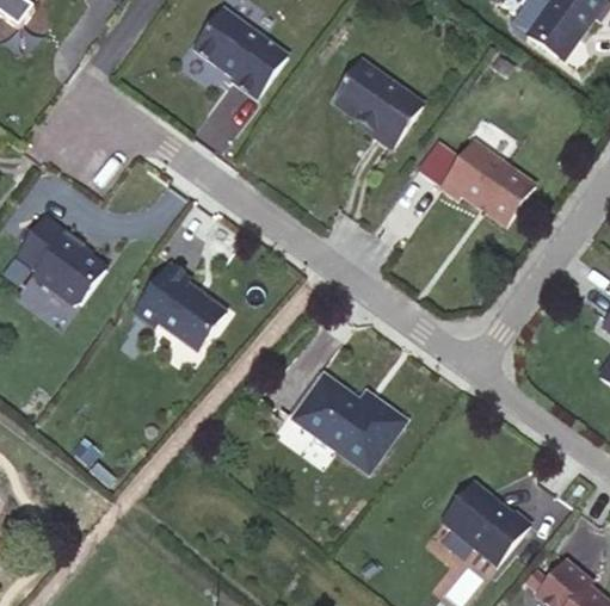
[(609,8),(609,0),(552,0),(529,31),(566,59),(597,17),(602,20),(609,8)]
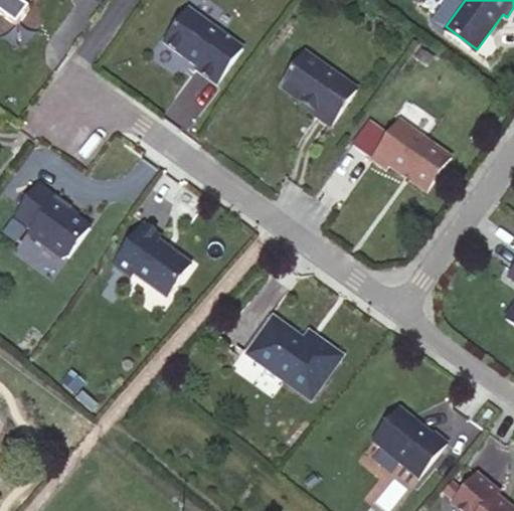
[(241,46),(187,6),(163,39),(180,53),(184,52),(189,56),(188,58),(196,64),(194,66),(215,81),(241,46)]
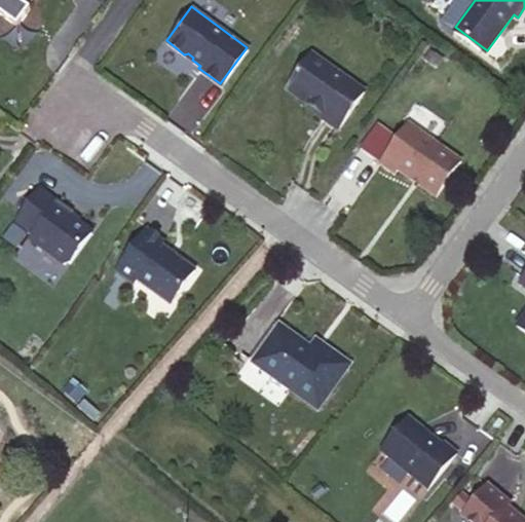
[(311,48),(287,82),(321,107),(319,110),(338,124),(365,86),(311,48)]
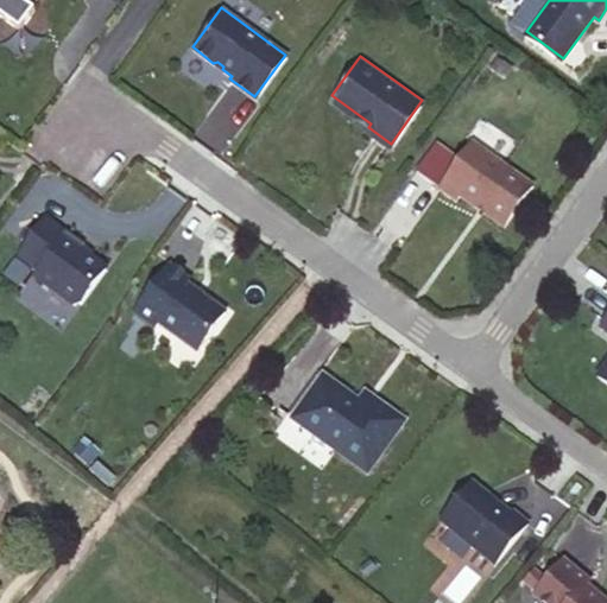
[(459,190),(503,222),(532,182),(472,138),(438,184),(455,196),(459,190)]
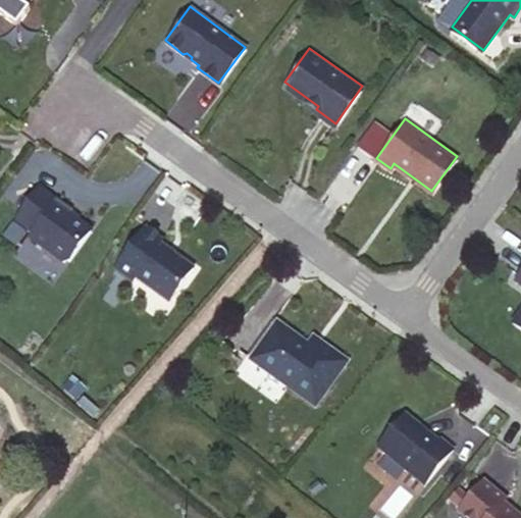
[(67,259),(90,228),(67,213),(71,208),(56,197),(54,199),(37,187),(14,217),(32,230),(28,236),(62,260),(67,259)]
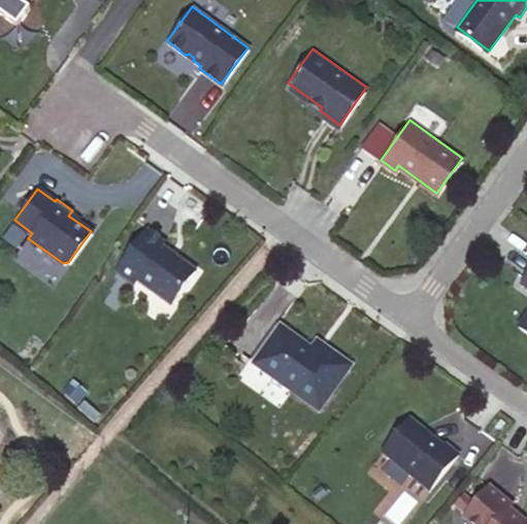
[(160,244),(163,239),(145,227),(114,270),(132,284),(135,279),(170,303),(194,269),(160,244)]
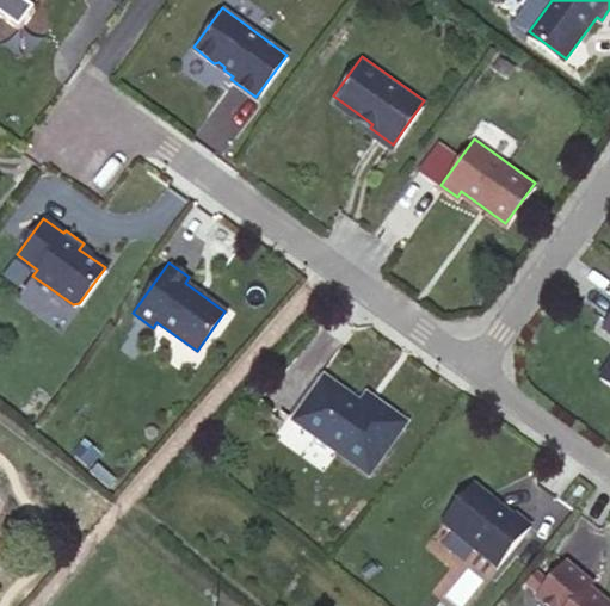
[(609,313),(601,325),(609,332),(609,356),(597,375),(609,384),(609,313)]
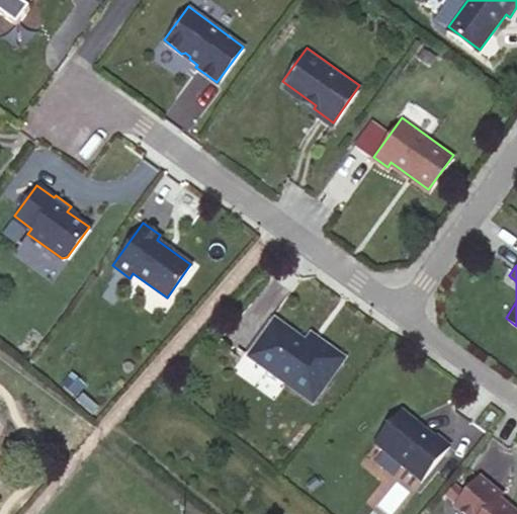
[(324,352),(314,344),(272,314),(246,350),(309,397),(341,353),(330,345),(324,352)]
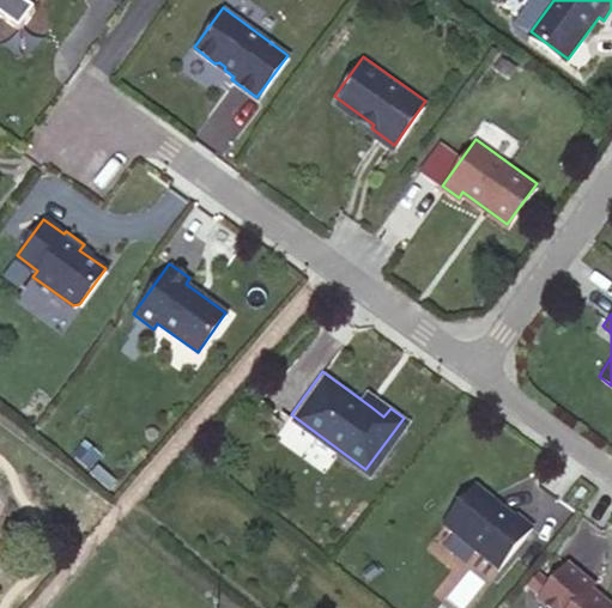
[(391,408),(377,399),(371,407),(383,417),(391,408)]
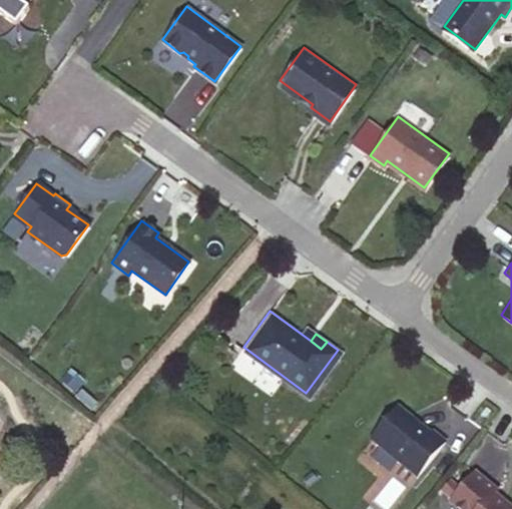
[(405,411),(394,402),(366,435),(412,473),(441,438),(428,427),(426,429),(414,419),(412,421),(405,415),(405,411)]
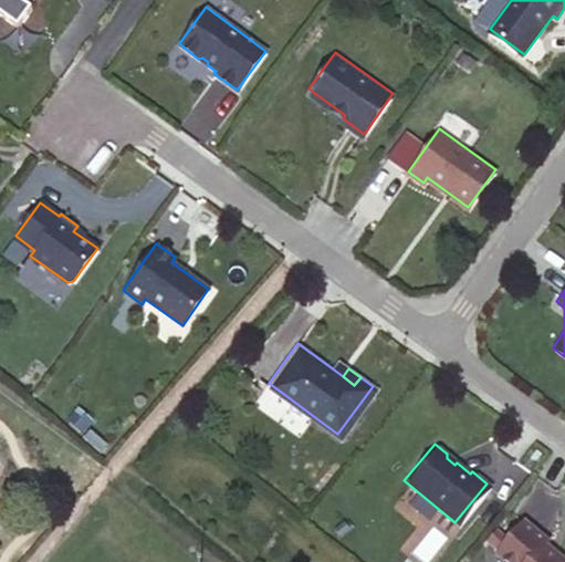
[(564,561),(564,559),(561,555),(556,555),(550,551),(552,548),(546,543),(550,540),(525,519),(509,539),(500,550),(498,552),(510,561),(564,561)]
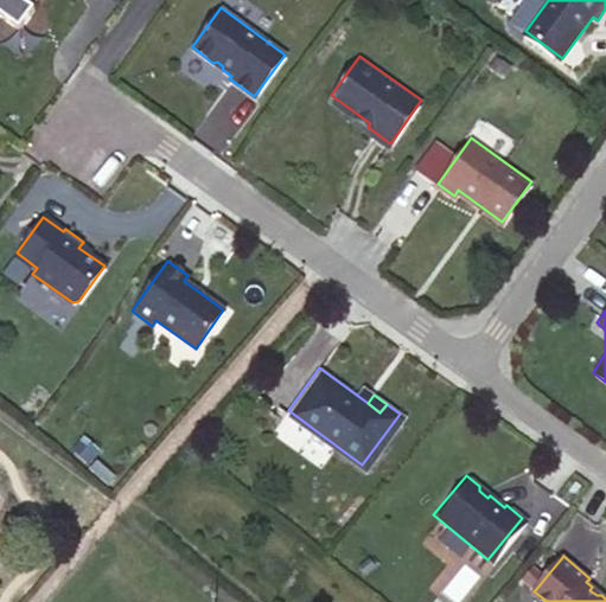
[(533,567),(523,578),(536,589),(546,577),(533,567)]
